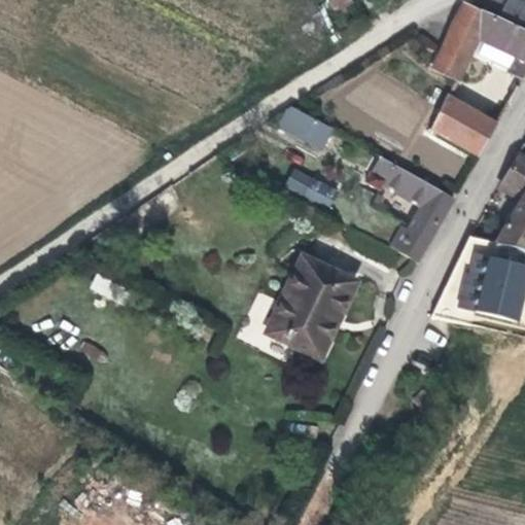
[(326,0),(338,16),(357,3),(355,0),(326,0)]
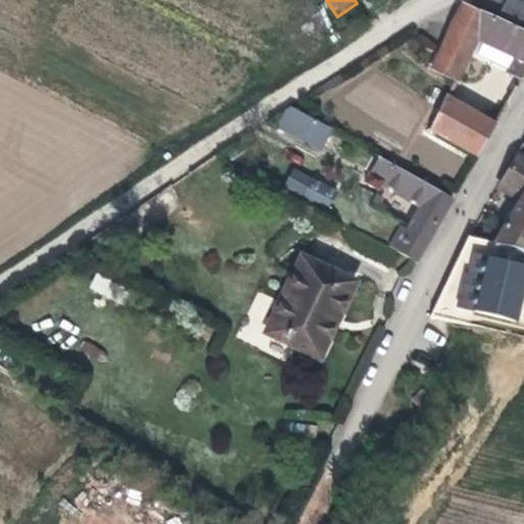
[(475,0),(472,4),(523,30),(523,0),(475,0)]
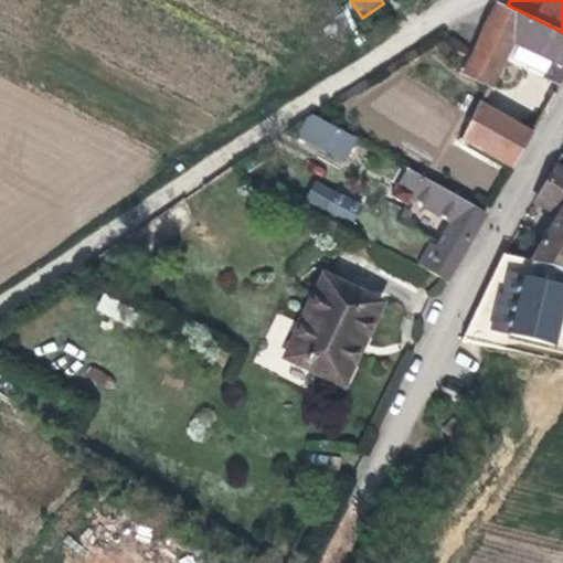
[(465,74),(494,87),(514,42),(521,44),(516,56),(549,72),(546,75),(562,83),(562,32),(507,4),(499,1),(495,9),(465,74)]
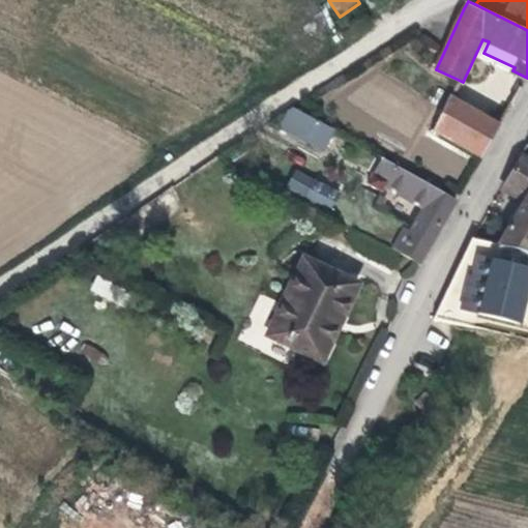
[(371,132),(409,122),(382,109),(405,104),(417,110),(420,126),(434,101),(414,91),(390,96),(383,64),(368,67),(356,90),(362,115),(324,94),(314,97),(344,112),(345,117),(371,132)]
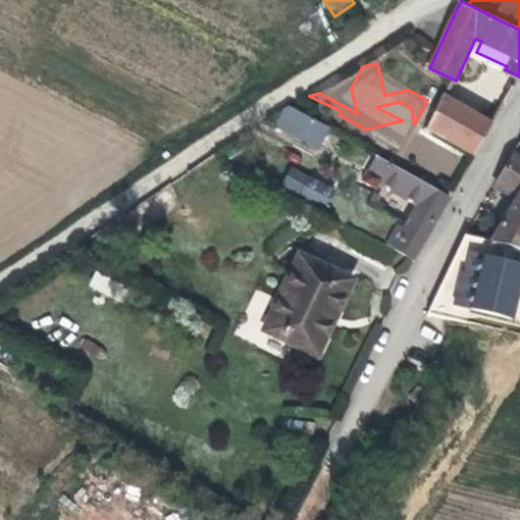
[(429,127),(476,154),(494,122),(498,115),(489,110),(485,117),(446,95),(429,127)]
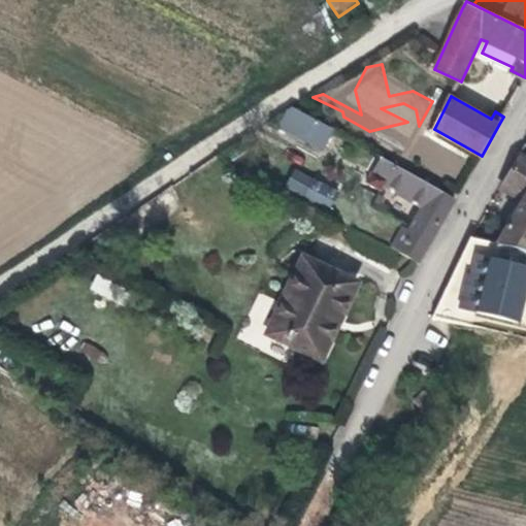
[(277,127),(323,152),(336,127),(291,102),(277,127)]
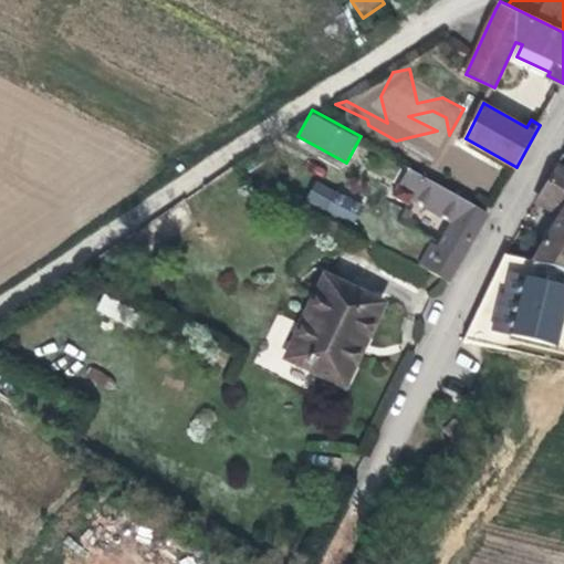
[(563,167),(559,164),(549,180),(563,189),(563,167)]
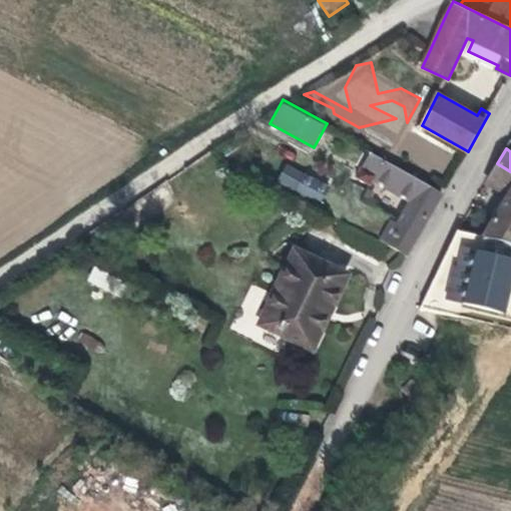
[(385,242),(408,253),(443,192),(371,151),(359,171),(410,200),(385,242)]
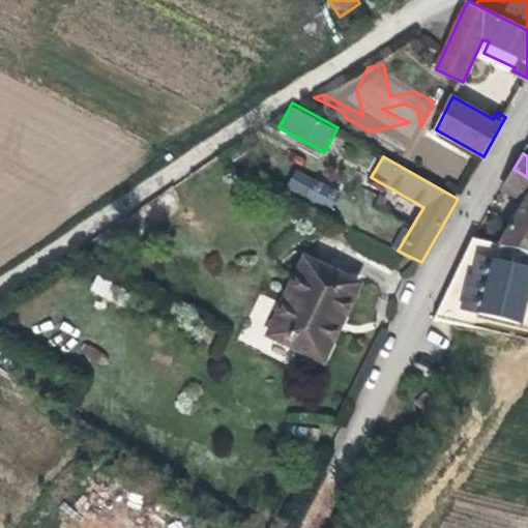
[(295,169),(288,188),(333,206),(341,186),(295,169)]
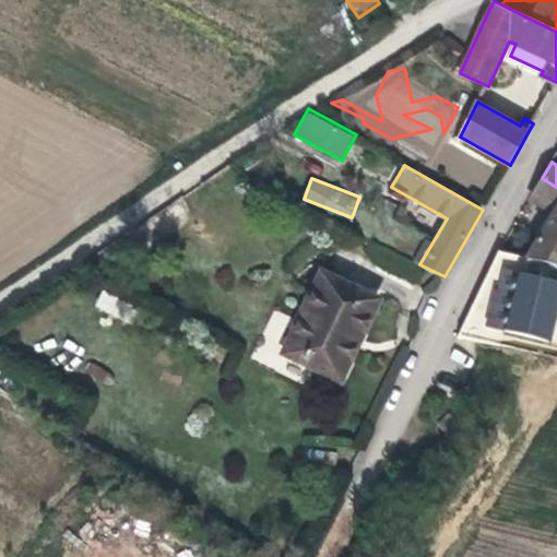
[(556,187),(542,178),(532,193),(556,206),(556,210),(555,212),(529,256),(556,261),(556,187)]
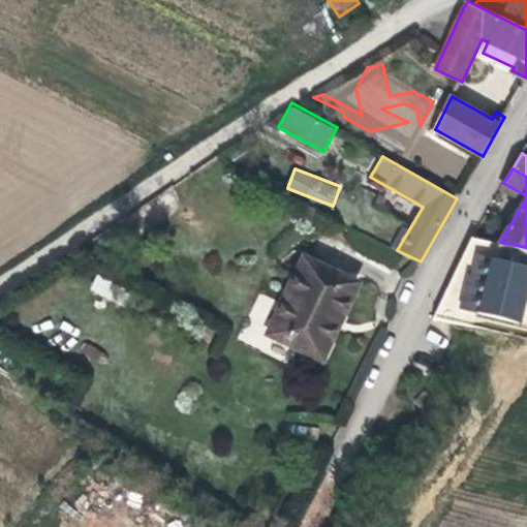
[(526,195),(503,183),(501,186),(525,200),(526,198),(526,195)]
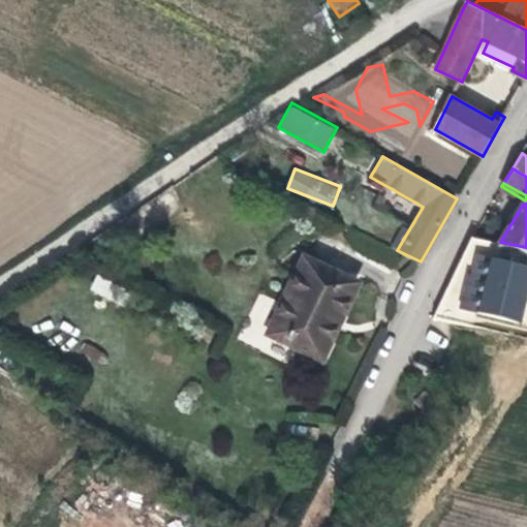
[(526,266),(490,257),(477,311),(521,320),(526,295),(526,266)]
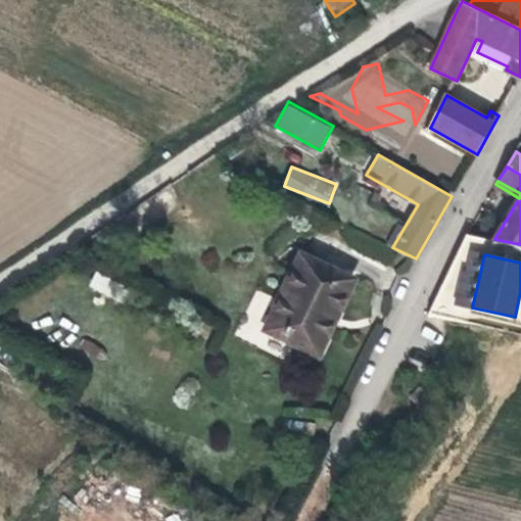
[(326,319),(347,275),(305,255),(274,323),(299,335),(296,340),(322,351),(335,324),(326,319)]
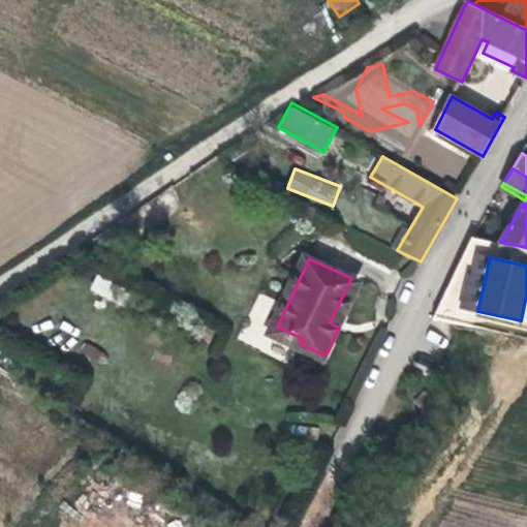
[(124,303),(131,287),(97,273),(90,288),(124,303)]
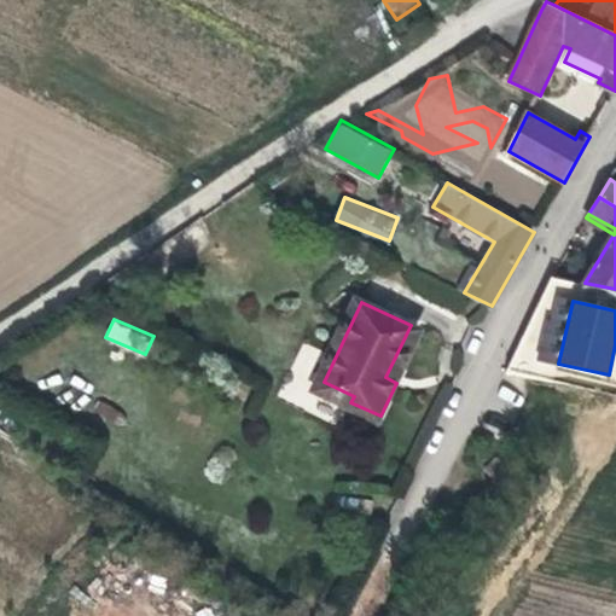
[(411,325),(385,377),(396,383),(422,330),(411,325)]
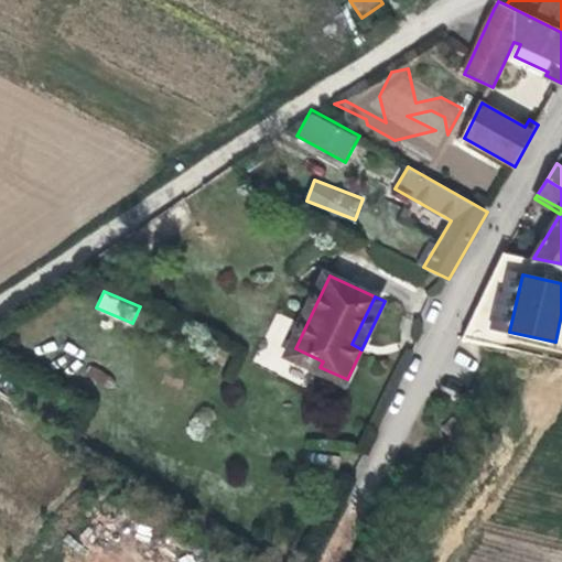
[(293,355),(320,367),(323,361),(295,348),(293,355)]
